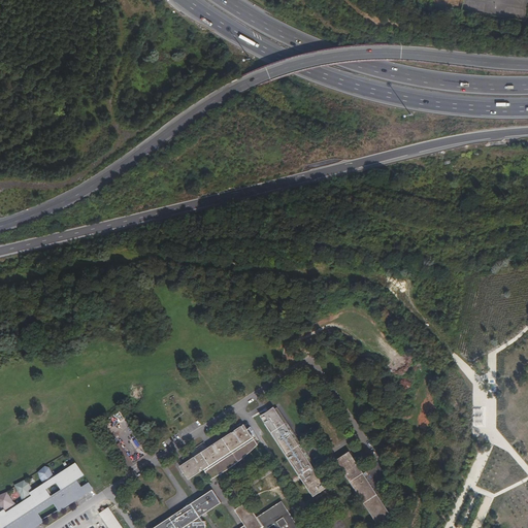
[(327,488),(274,406),(261,416),(314,496),(327,488)]
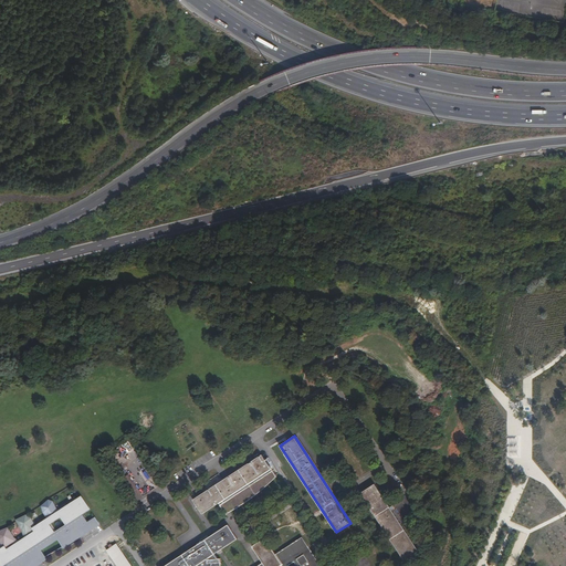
[(263,454),(194,500),(203,514),(219,503),(221,505),(227,514),(230,512),(237,509),(243,504),(249,501),(253,498),(257,495),(261,492),(264,489),(269,484),(273,481),(278,477),(273,471),(272,469),(271,467),(273,464),(269,458),(266,460),(263,454)]
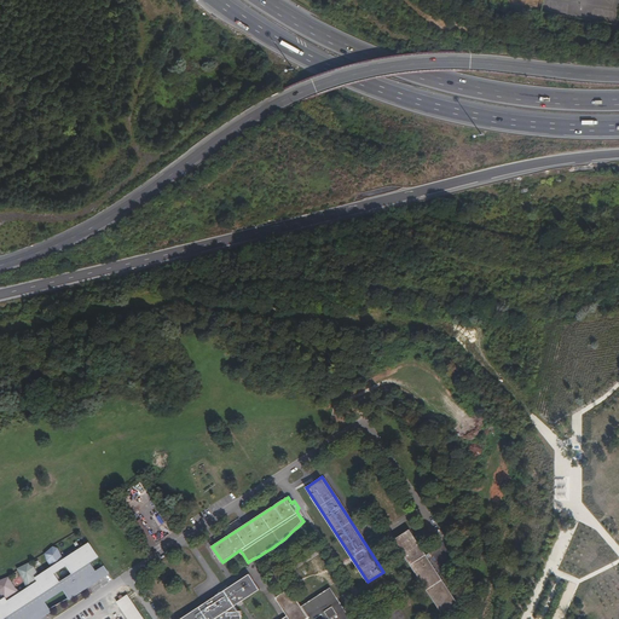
[(140,519),(133,524),(143,539),(150,534),(140,519)]
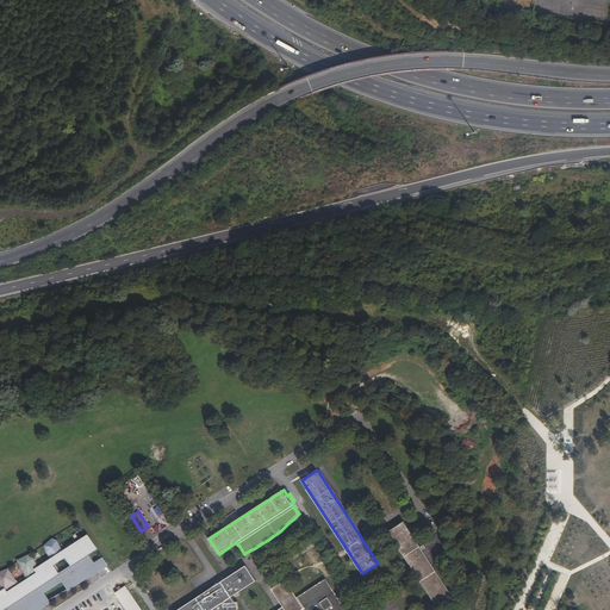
[(453,596),(405,522),(390,531),(437,605),(453,596)]
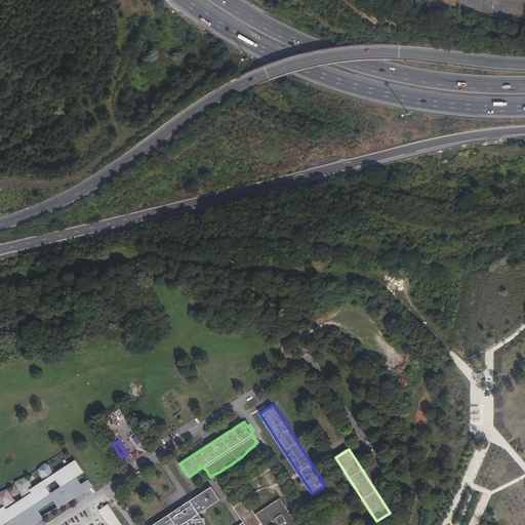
[(49,465),(45,463),(38,470),(40,475),(44,482),(34,489),(39,501),(41,505),(52,497),(58,508),(71,500),(75,497),(73,494),(76,492),(77,494),(89,488),(89,487),(91,485),(88,480),(82,485),(76,477),(83,472),(76,461),(55,475),(49,465)]
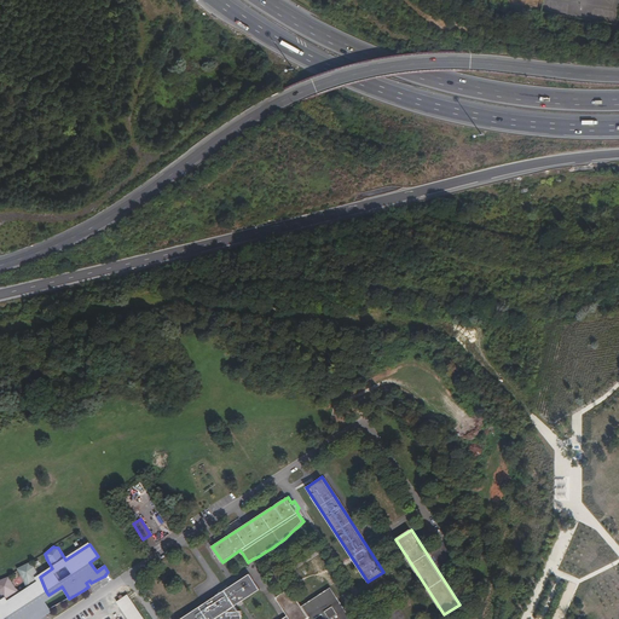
[(40,596),(46,591),(40,577),(38,573),(39,573),(35,567),(29,562),(18,568),(22,576),(21,576),(25,582),(27,585),(29,589),(22,594),(21,591),(16,588),(17,588),(12,582),(10,577),(1,579),(0,580),(0,593),(3,596),(4,596),(5,599),(0,602),(0,618),(29,618),(39,612),(45,611),(44,599),(40,596)]
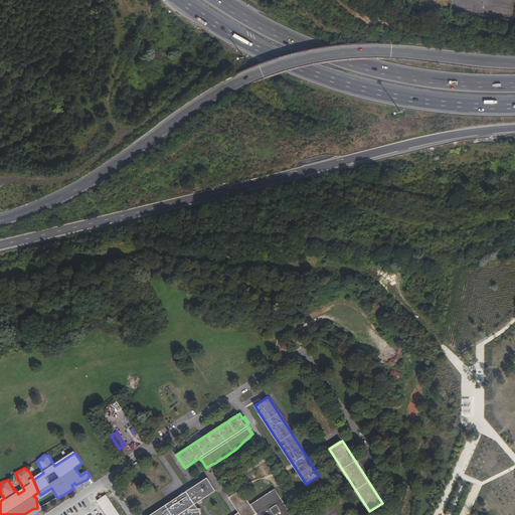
[(475,483),(482,485),(484,478),(477,476),(475,483)]
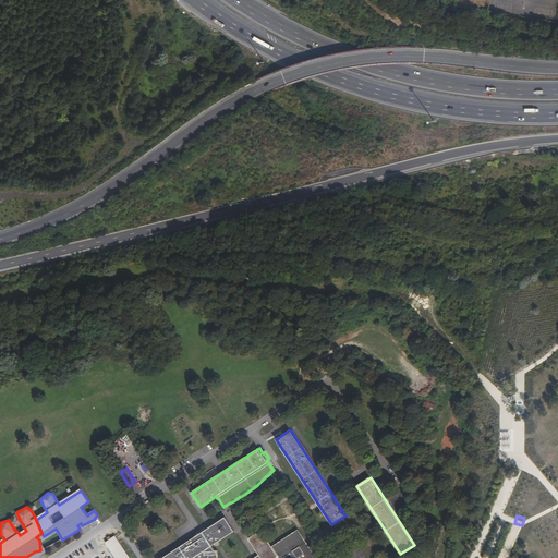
[(217,557),(218,550),(215,550),(211,546),(234,532),(226,518),(162,557),(217,557)]
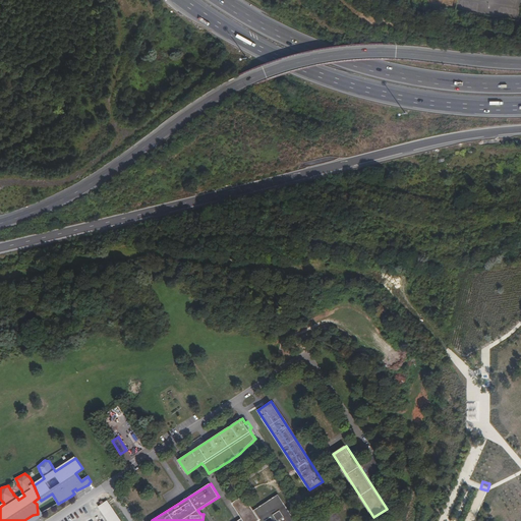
[(296,520),(279,495),(254,510),(244,496),(233,503),(243,518),(237,520),(296,520)]
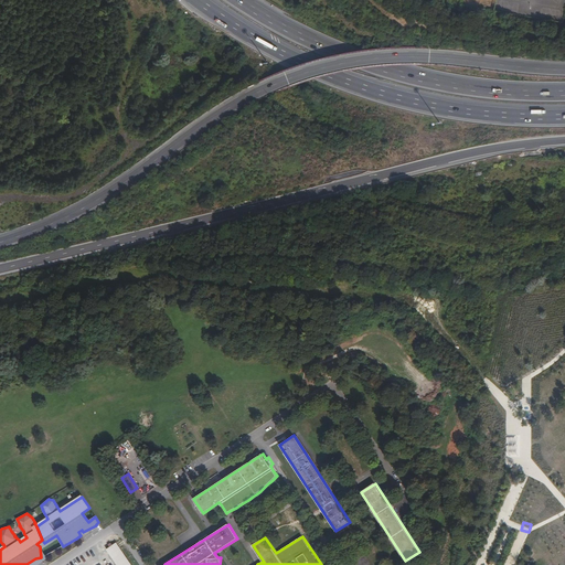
[(130,564),(117,543),(107,550),(117,564),(130,564)]
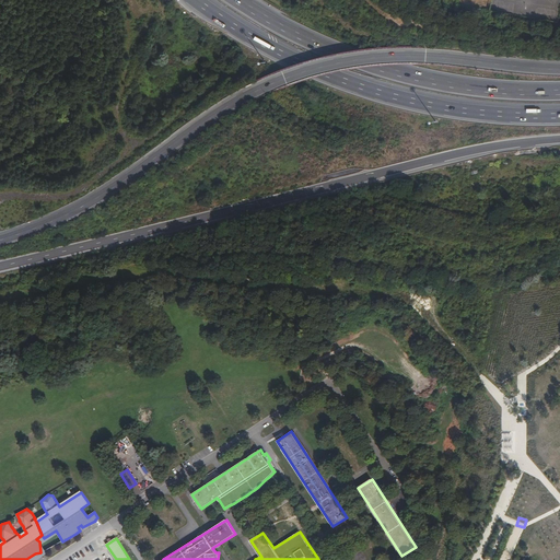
All buildings are outlined.
